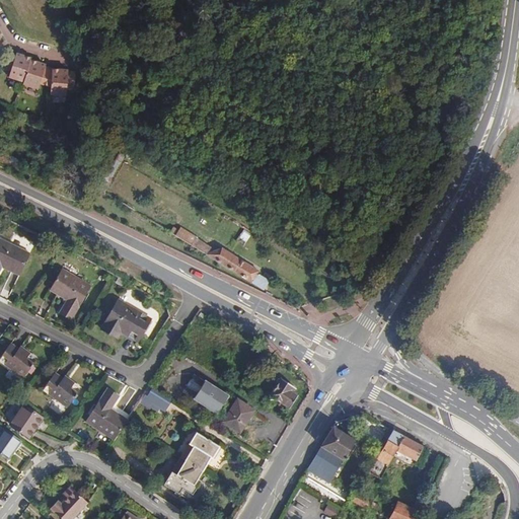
[(24,82),(30,61),(31,58),(23,56),(16,54),(16,55),(8,52),(4,69),(11,71),(9,77),(24,82)]
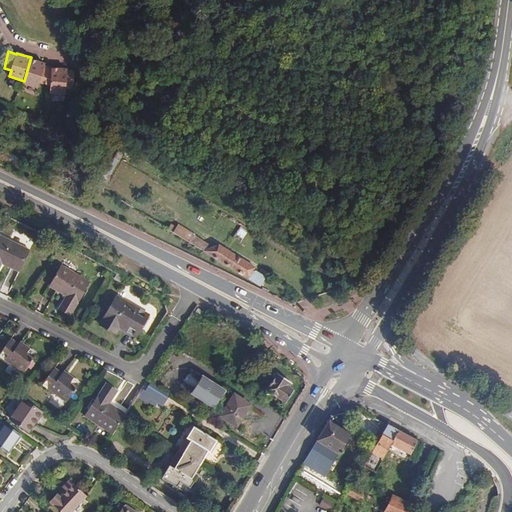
[(50,86),(52,68),(50,68),(46,67),(44,66),(45,64),(38,62),(30,60),(24,81),(23,83),(38,87),(39,83),(50,86)]
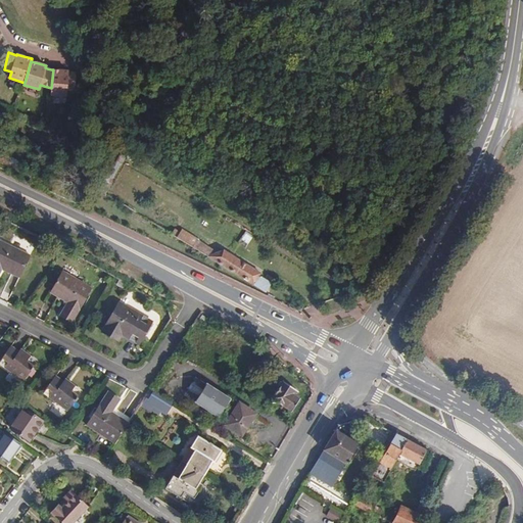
[(76,90),(77,73),(69,73),(69,70),(61,70),(56,69),(53,69),(51,88),(51,95),(67,96),(67,90),(76,90)]
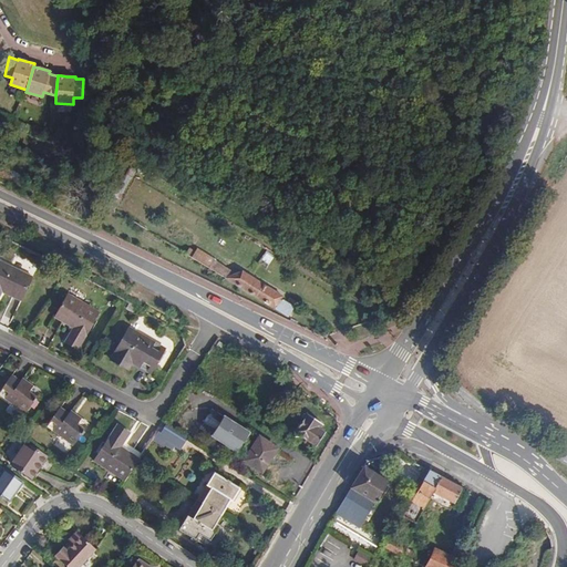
[(215,258),(197,248),(195,251),(189,248),(185,255),(209,268),(214,260),(215,258)]
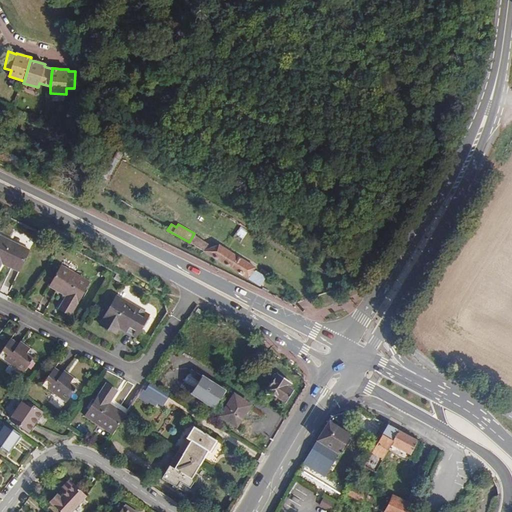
[(232,237),(240,243),(248,232),(240,226),(232,237)]
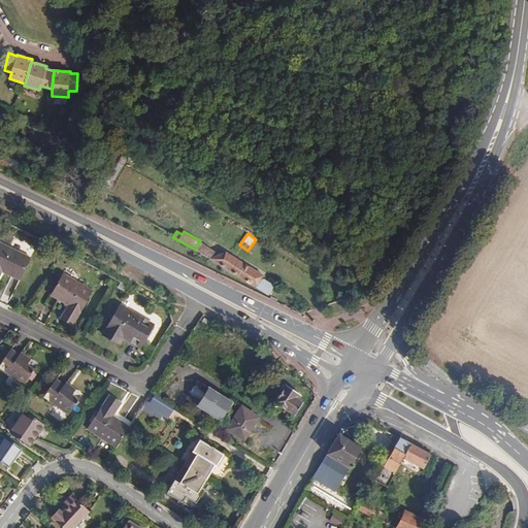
[(206,257),(210,249),(199,242),(195,250),(205,257),(206,257)]
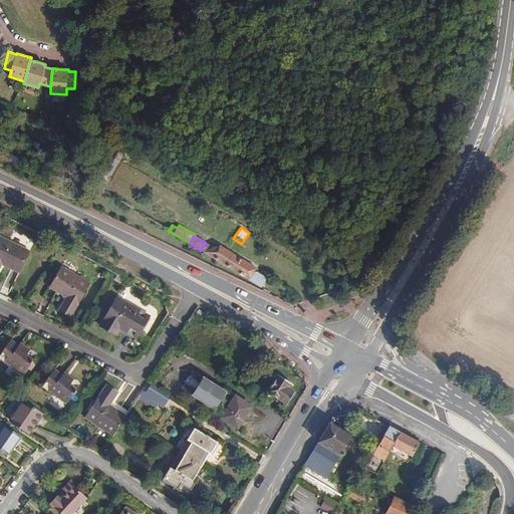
[(0,269),(2,265),(20,273),(30,251),(0,237),(0,269)]
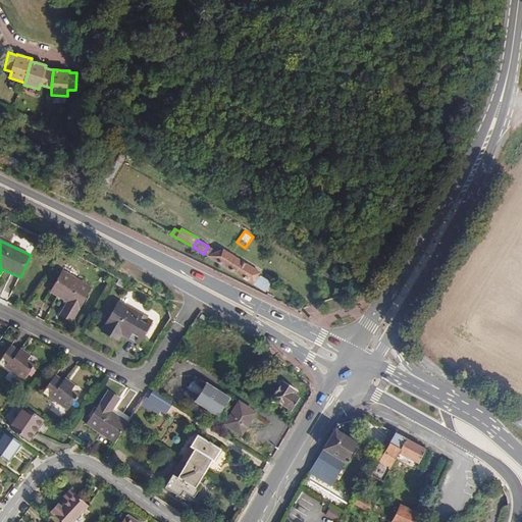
[(262,272),(223,249),(217,251),(208,246),(204,254),(266,292),(272,282),(260,275),(262,272)]
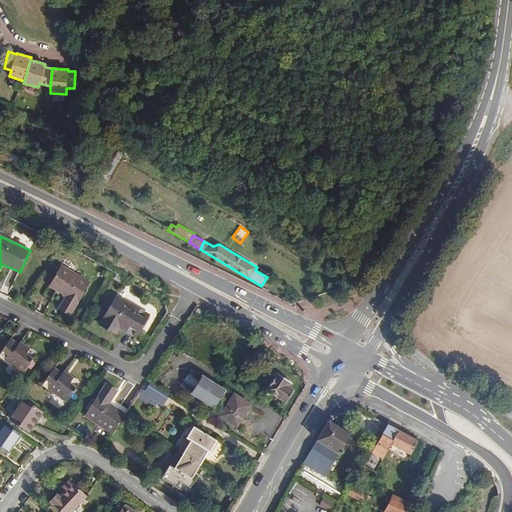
[(50,287),(66,296),(59,309),(71,316),(90,282),(62,265),(50,287)]
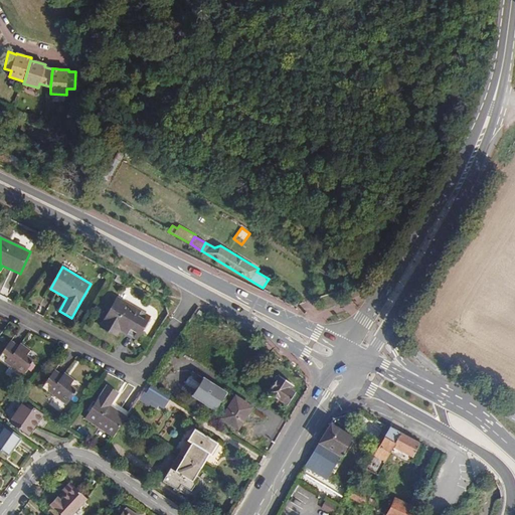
[(117,336),(121,330),(137,340),(151,317),(118,298),(101,327),(117,336)]
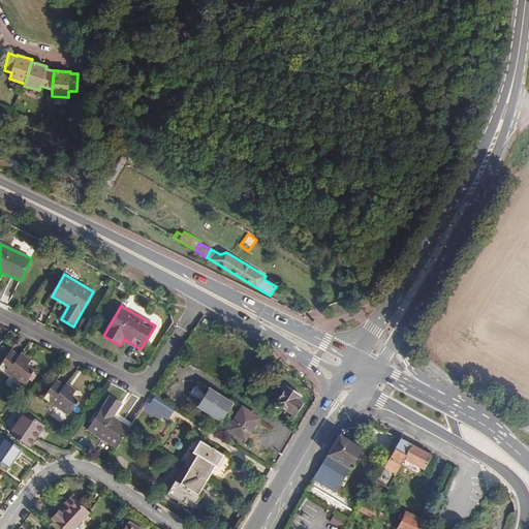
[(208,330),(214,321),(204,315),(198,323),(208,330)]
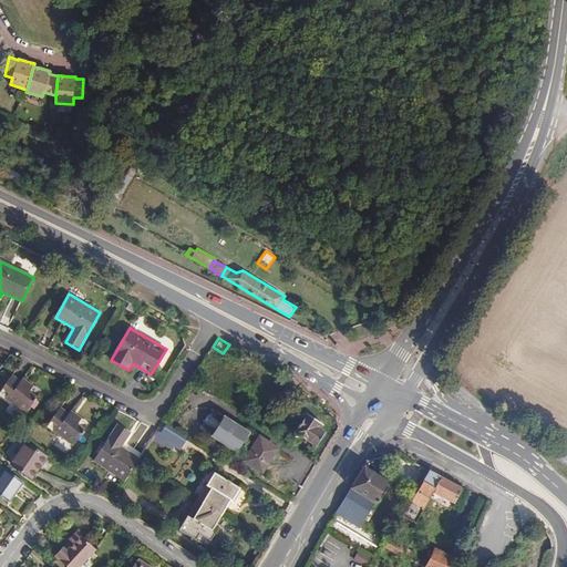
[(23,379),(21,381),(12,375),(0,392),(0,395),(26,413),(41,391),(23,379)]
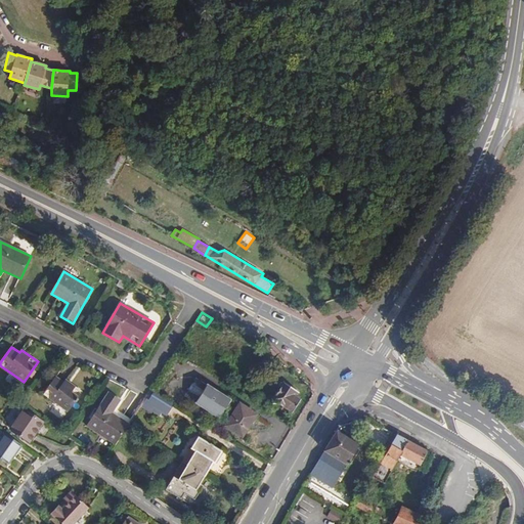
[(67,380),(64,383),(56,377),(43,394),(68,412),(83,392),(67,380)]
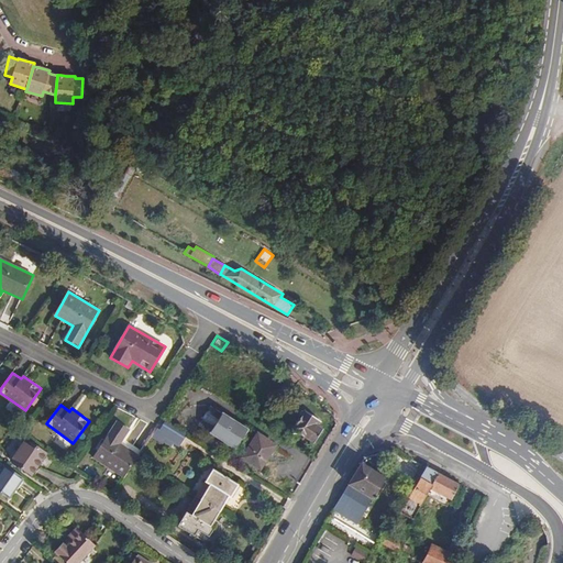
[(304,440),(305,438),(315,444),(323,430),(319,427),(322,422),(305,411),(293,430),(294,431),(293,433),(304,440)]
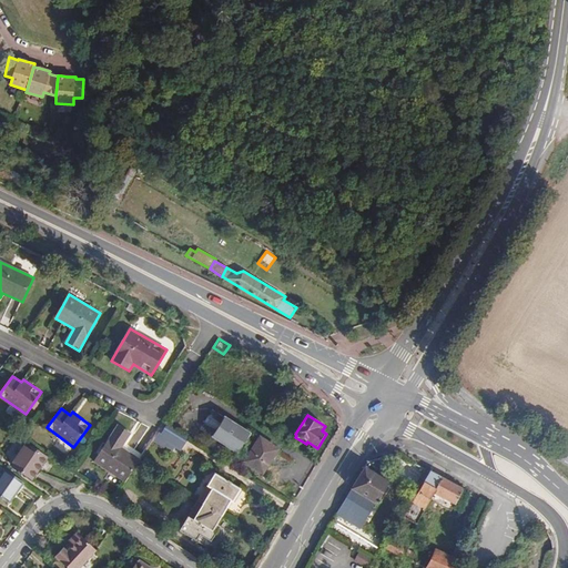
[(227,445),(240,426),(224,417),(212,436),(227,445)]
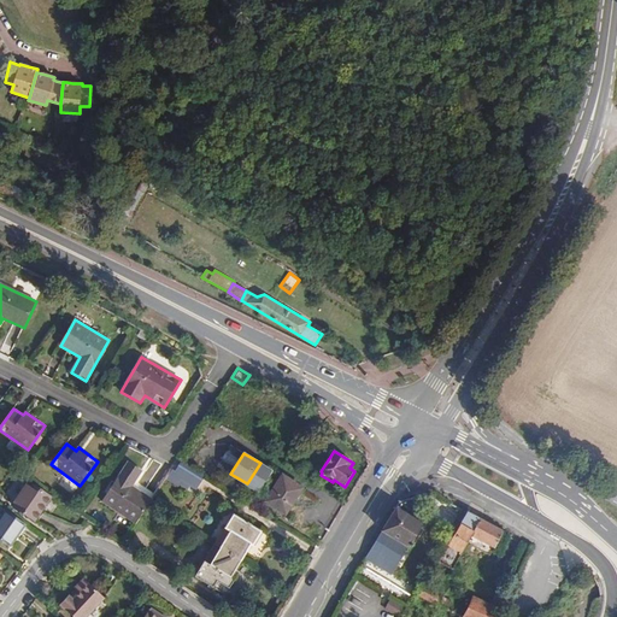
[(136,524),(152,499),(133,486),(142,471),(128,462),(101,501),(136,524)]
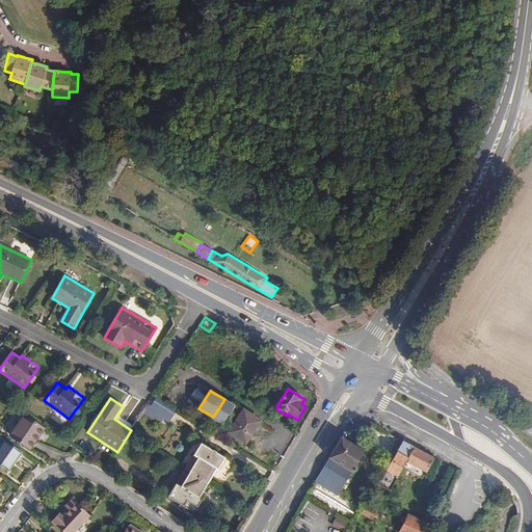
[(148,414),(167,426),(177,411),(157,399),(148,414)]
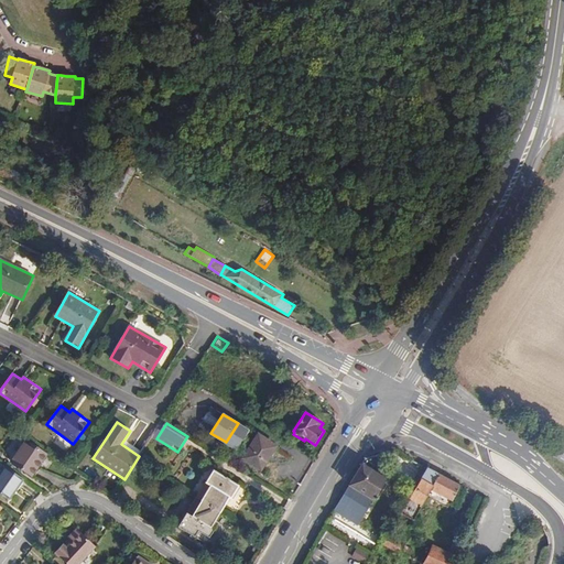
[(236,448),(248,430),(238,423),(226,442),(236,448)]
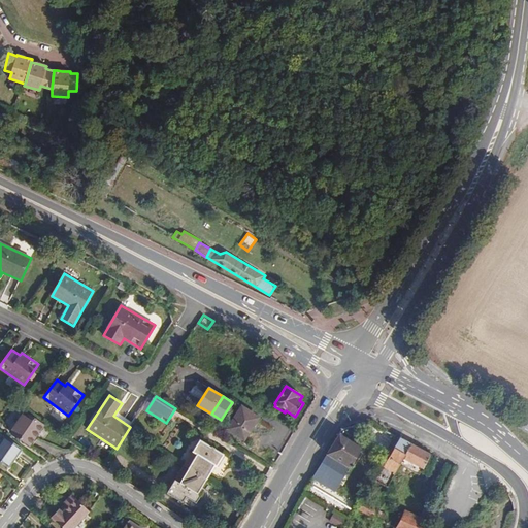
[(60,421),(64,416),(54,407),(48,414),(60,421)]
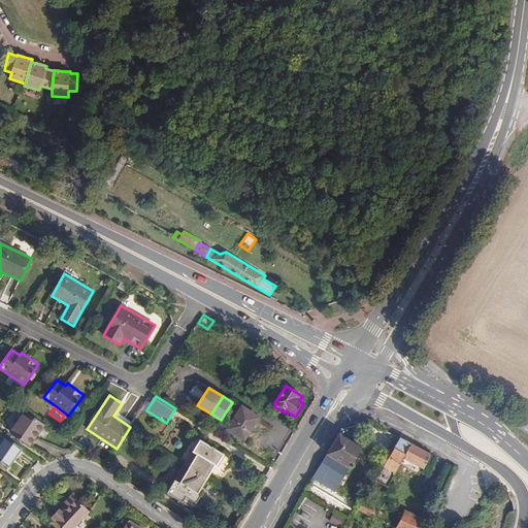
[(244,439),(258,419),(242,408),(228,429),(244,439)]
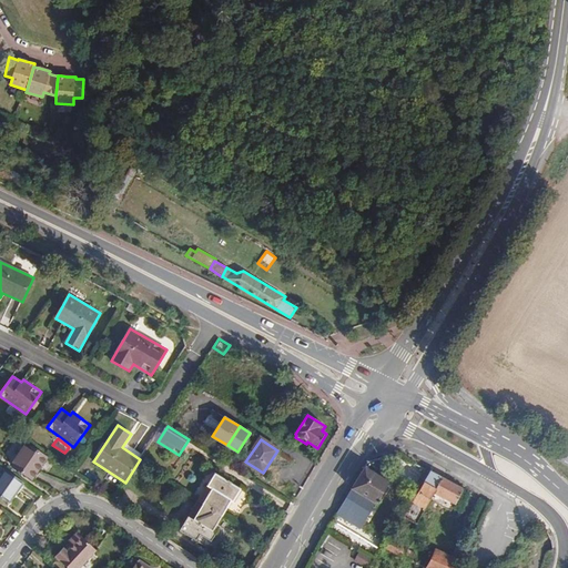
[(32,479),(47,457),(27,443),(11,465),(32,479)]
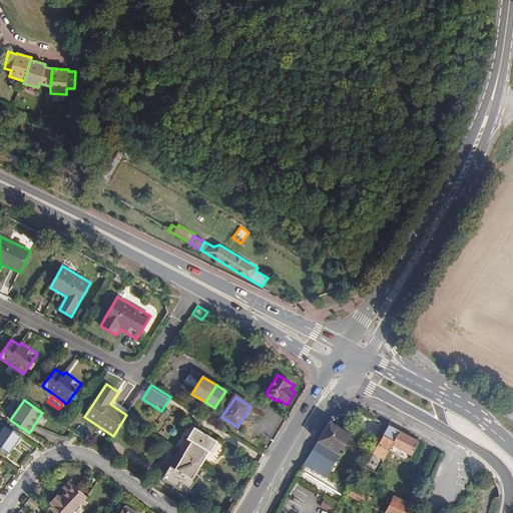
[(364,467),(389,426),(382,422),(374,418),(365,435),(350,426),(353,420),(349,413),(332,418),(322,435),(307,459),(304,464),(326,478),(324,481),(331,485),(326,495),(341,504),(347,494),(352,487),(362,471),(364,467)]
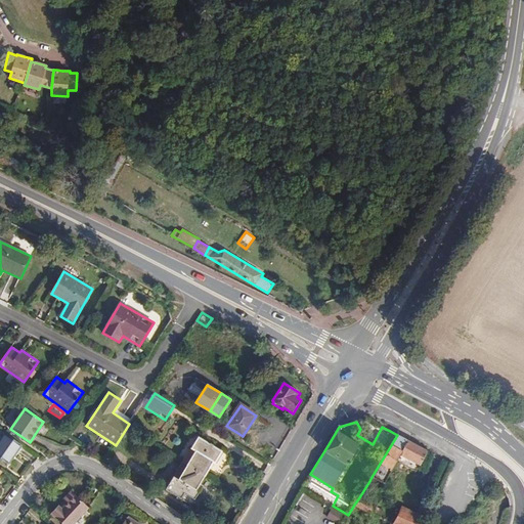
[(0,459),(8,465),(22,446),(5,434),(0,440),(0,459)]
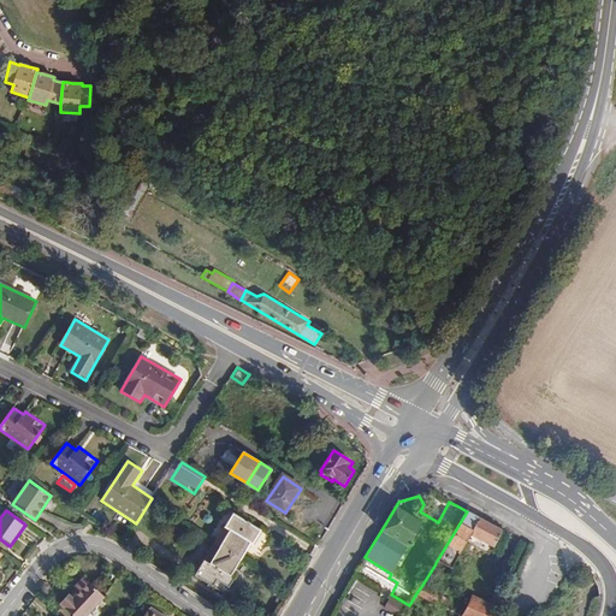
[(471,535),(480,519),(467,511),(437,561),(452,569),(471,535)]
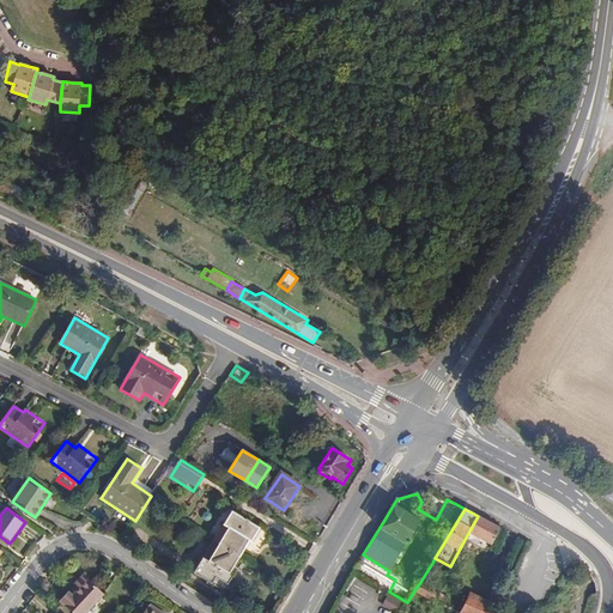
[(240,557),(249,541),(252,541),(259,529),(232,513),(223,529),(214,541),(240,557)]
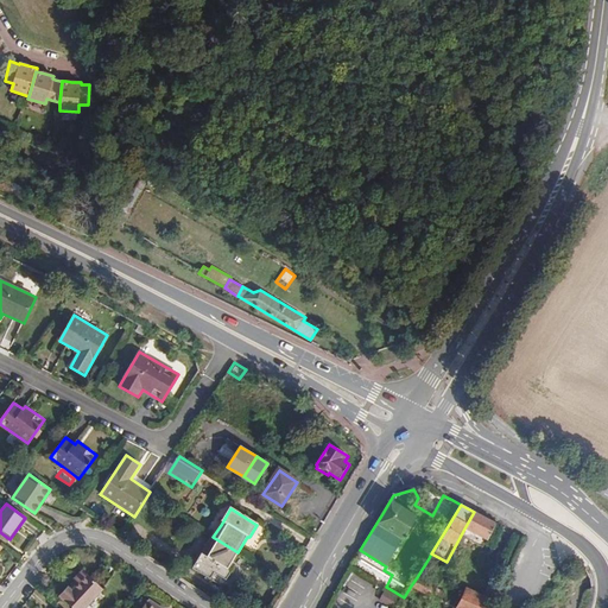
[(483,549),(496,524),(483,517),(474,512),(464,529),(472,533),(468,540),(483,549)]
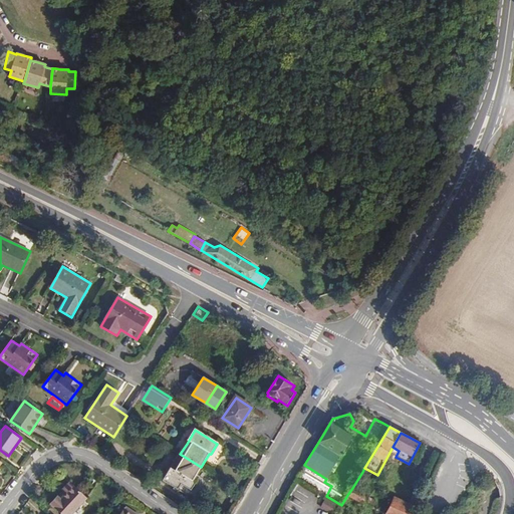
[(192,481),(201,467),(180,454),(164,481),(179,490),(182,485),(192,491),(197,484),(192,481)]
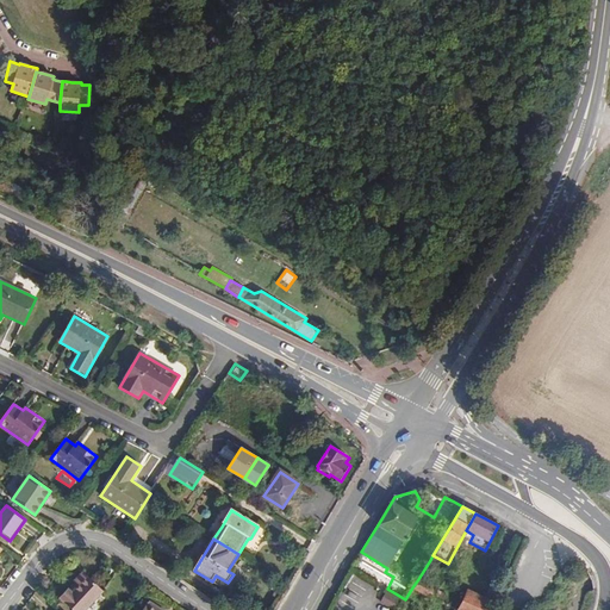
[(73,609),(83,609),(103,591),(83,573),(75,582),(79,586),(73,593),(70,591),(62,599),(73,609)]
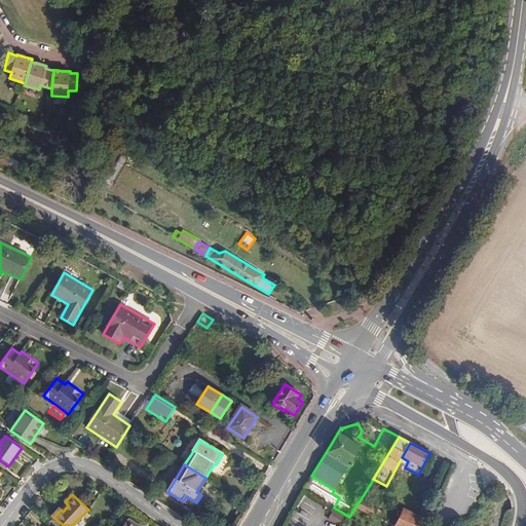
[(371,516),(375,508),(374,506),(361,499),(355,506),(371,516)]
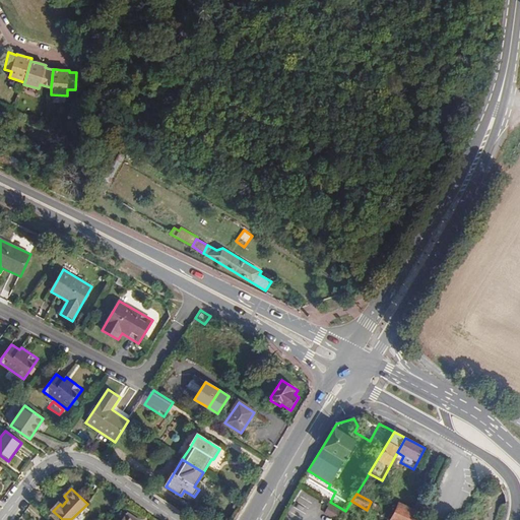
[(417,519),(419,518),(428,501),(419,497),(412,510),(398,503),(389,519),(417,519)]
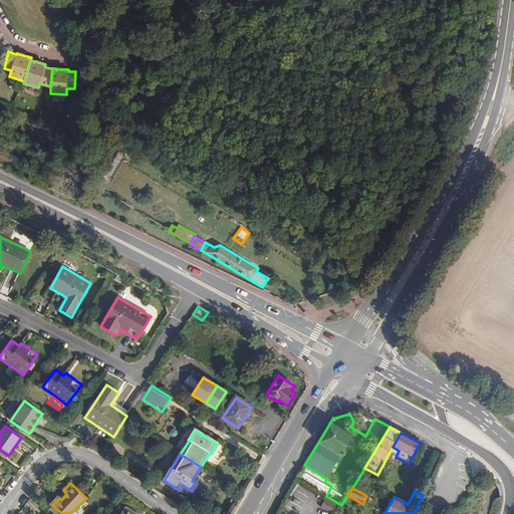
[(327,499),(323,508),(335,513),(339,505),(327,499)]
